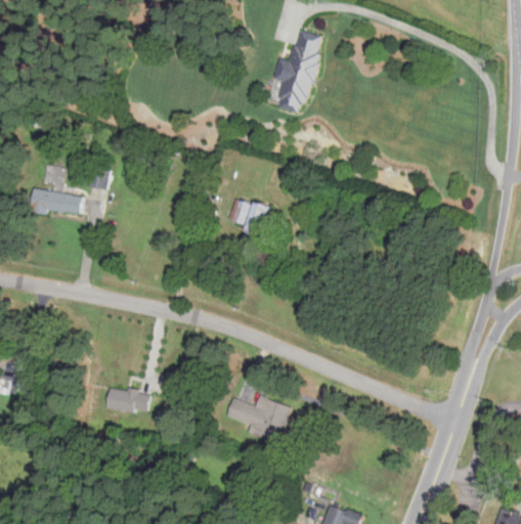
[(277,58),(266,103),(302,113),(322,36),(298,30),(290,61),(277,58)]
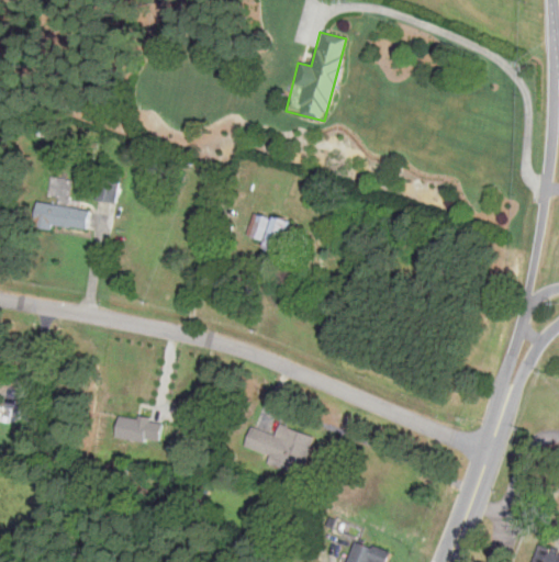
[(113,203),(118,181),(98,177),(93,200),(113,203)]
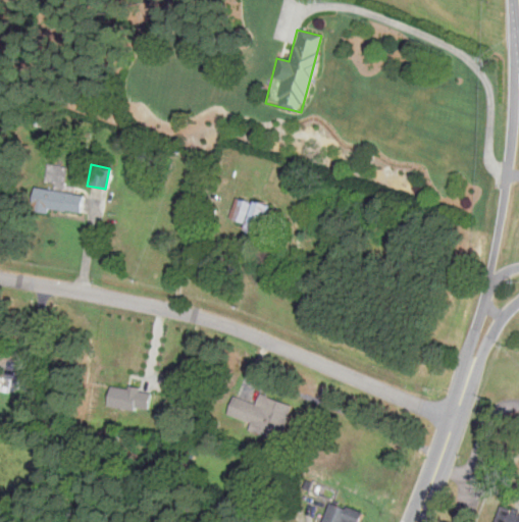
[(29,208),(79,214),(81,194),(32,189),(29,208)]
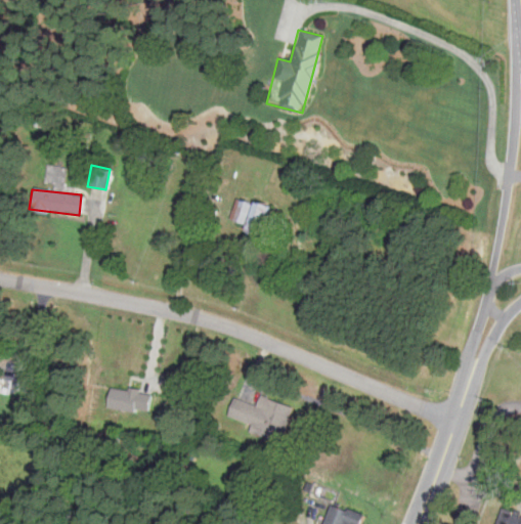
[(242,229),(259,234),(268,207),(234,197),(227,219),(244,224),(242,229)]
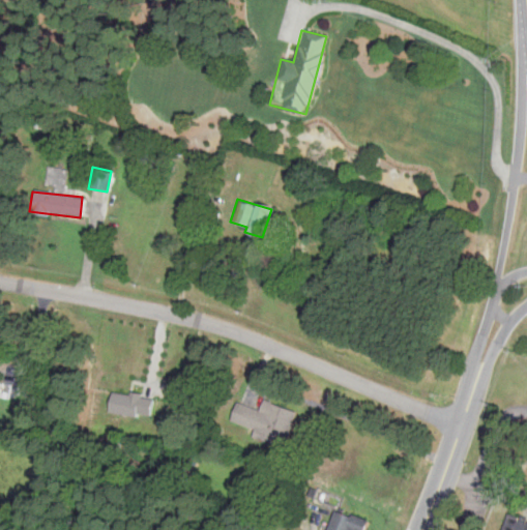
[(237,401),(261,408),(264,399),(296,409),(285,444),(229,427),(237,401)]
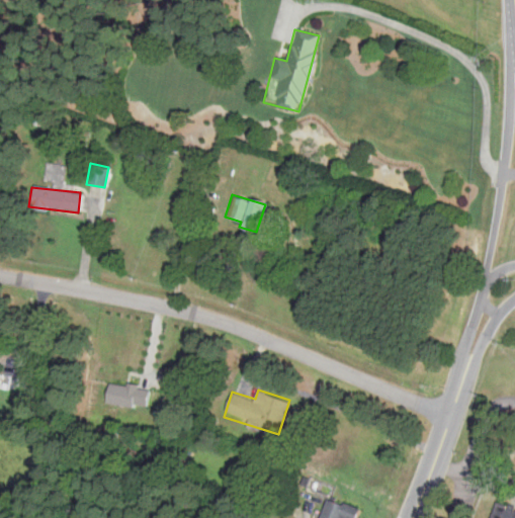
[(358,517),(363,508),(331,495),(320,517),(358,517)]
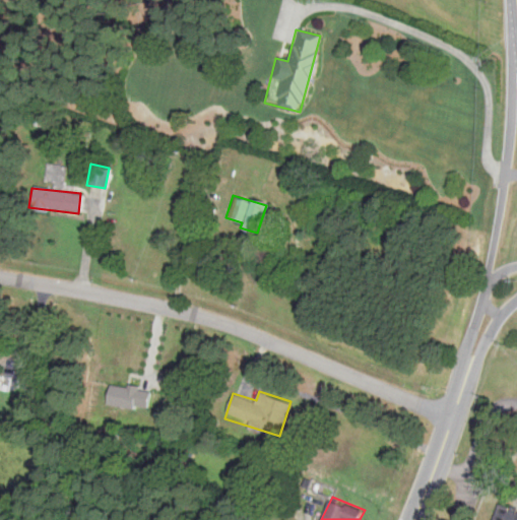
[(492,519),(500,504),(516,511),(516,519),(492,519)]
